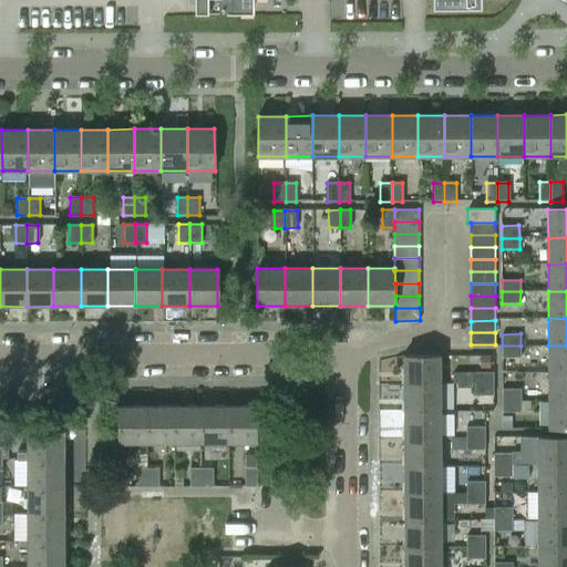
[(521,346),(502,346),(502,358),(521,358),(521,346)]
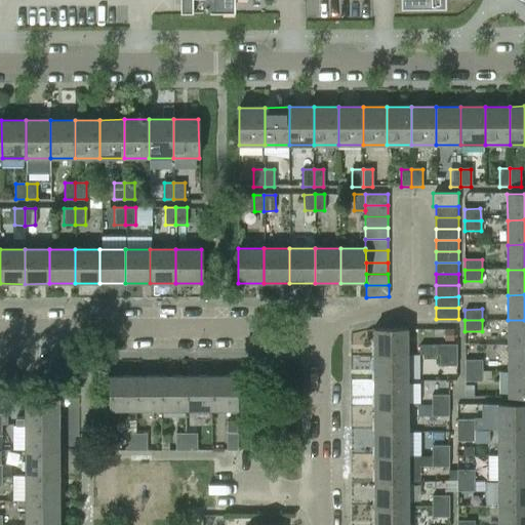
[(524,345),(524,320),(508,320),(508,346),(524,345)]
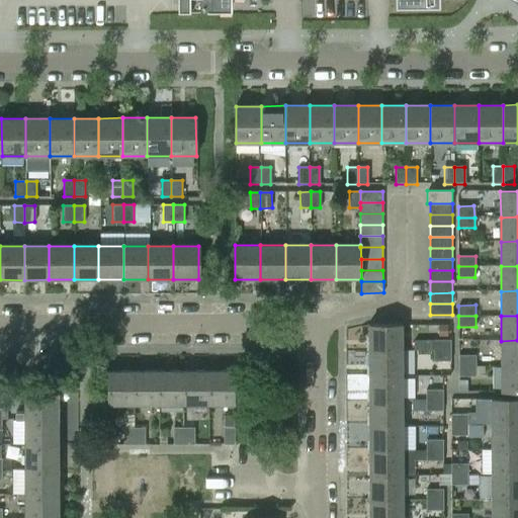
[(369,351),(402,351),(402,325),(369,325),(369,351)]
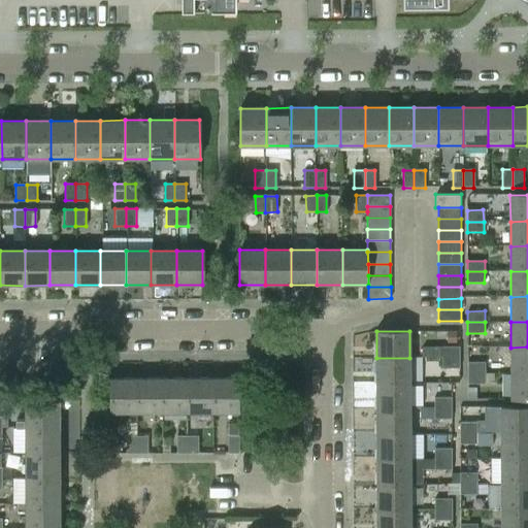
[(442,357),(459,357),(459,347),(442,347),(442,357)]
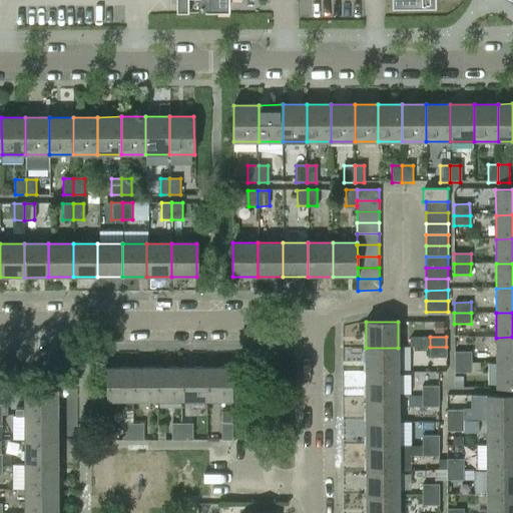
[(512,361),(512,337),(496,338),(496,362),(512,361)]
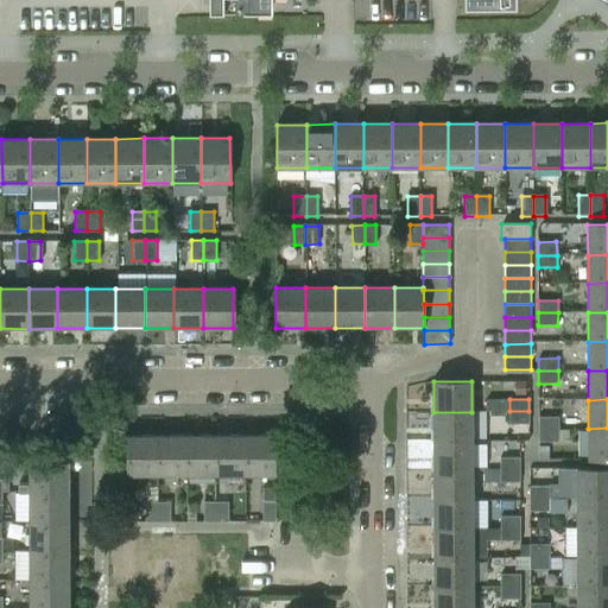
[(529,411),(510,411),(510,424),(529,424),(529,411)]
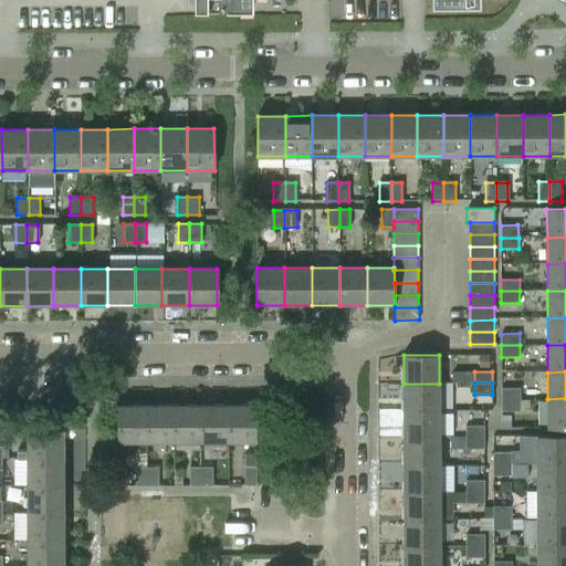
[(404,384),(404,410),(440,410),(439,384),(404,384)]
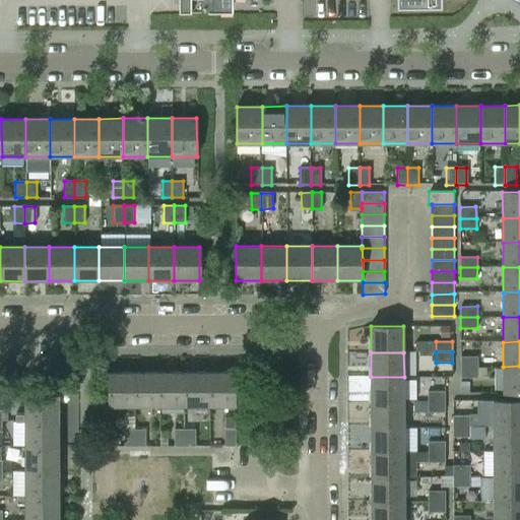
[(460,367),(478,367),(478,358),(460,358),(460,367)]
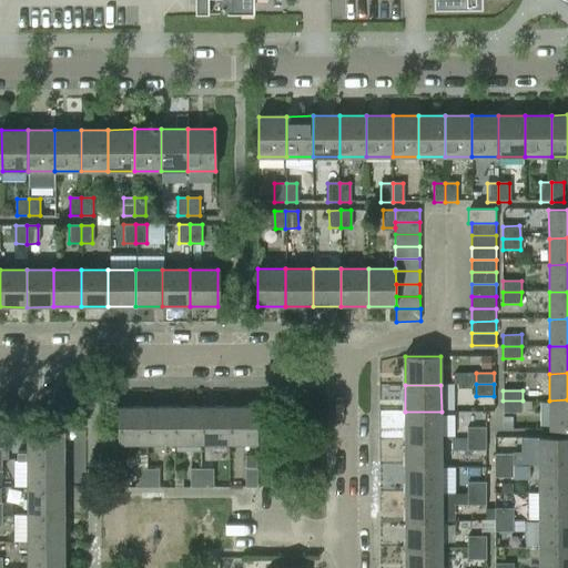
[(567,399),(549,401),(549,428),(567,428),(567,399)]
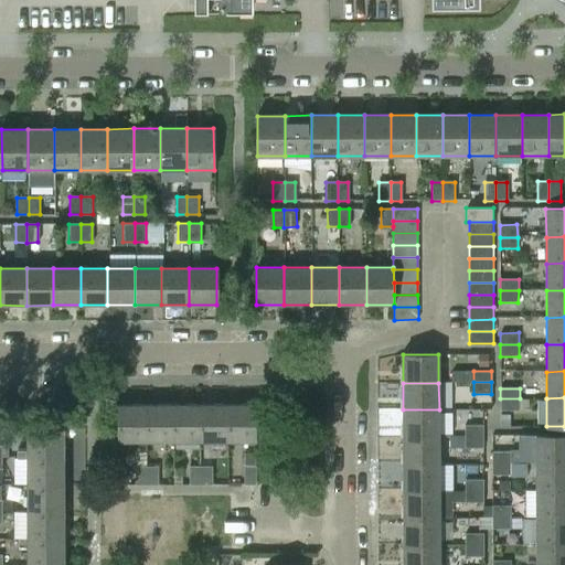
[(520,398),(500,398),(500,411),(520,411),(520,398)]
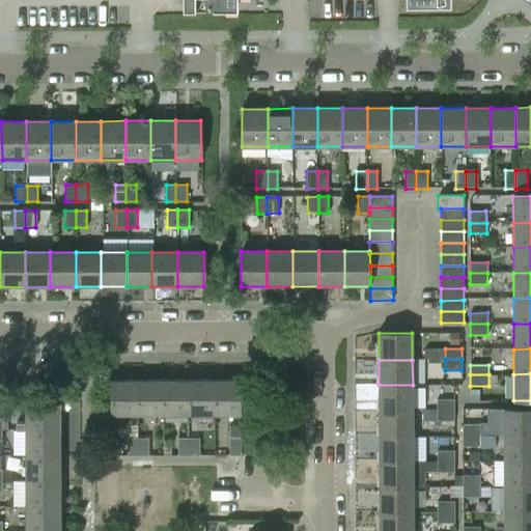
[(189,381),(189,414),(214,414),(214,380),(189,381)]
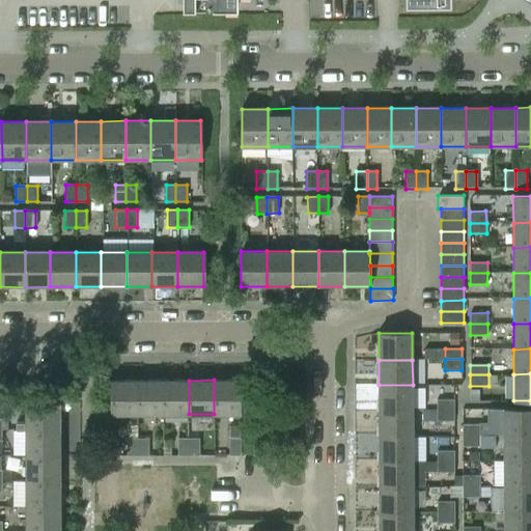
[(214,380),(214,414),(241,414),(240,380),(214,380)]
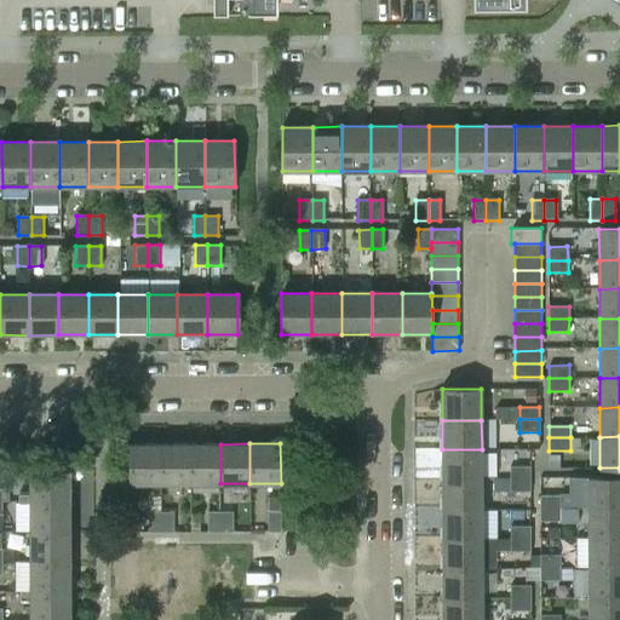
[(161,483),(161,445),(130,445),(130,484),(161,483)]
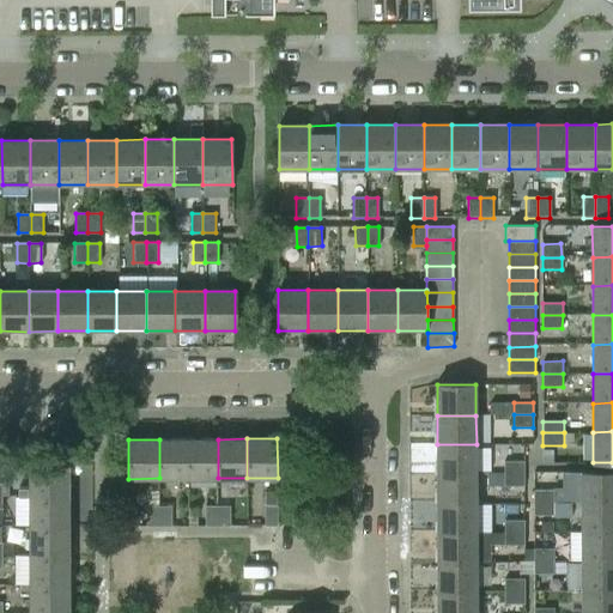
[(159,478),(188,478),(188,439),(159,439),(159,478)]
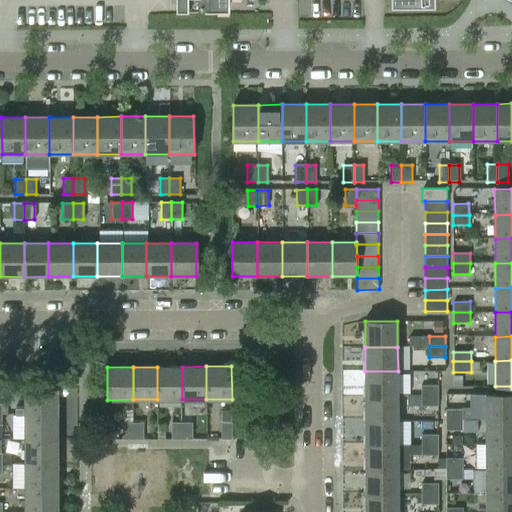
[(157,399),(182,399),(182,367),(157,367),(157,399)]
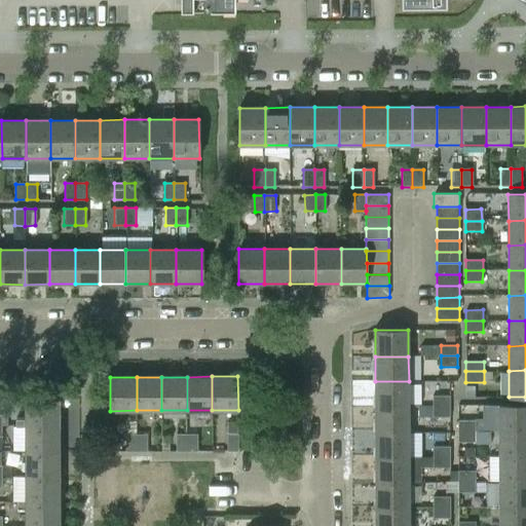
[(375,381),(375,407),(409,407),(409,381),(375,381)]
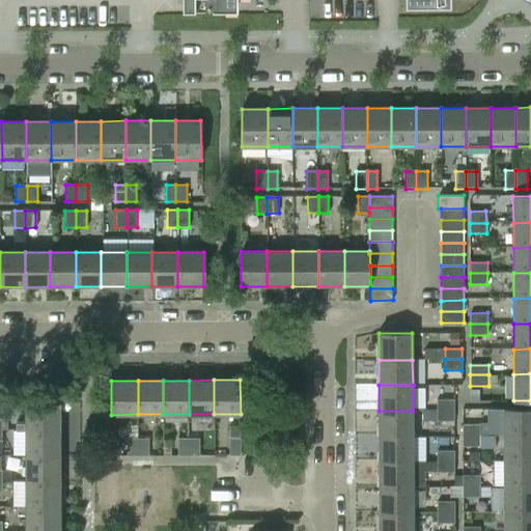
[(437,411),(453,410),(453,399),(437,399),(437,411)]
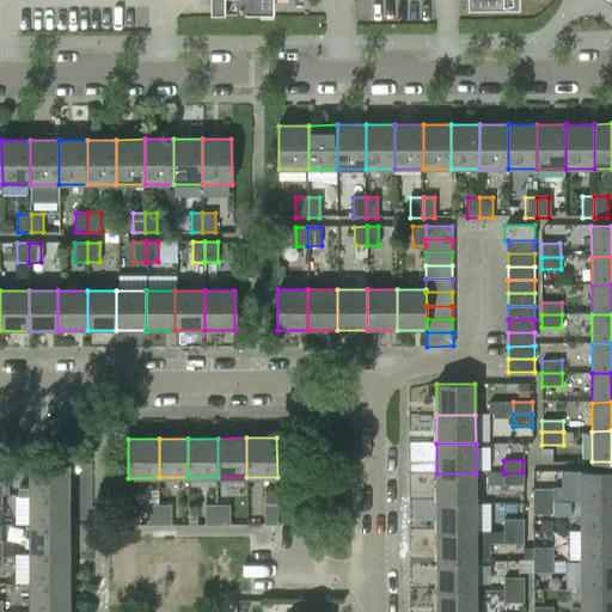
[(29,495),(68,495),(68,465),(29,465),(29,495)]
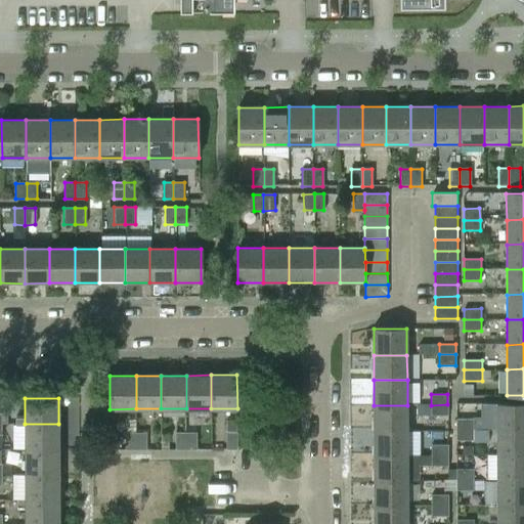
[(447,404),(431,405),(431,416),(447,415),(447,404)]
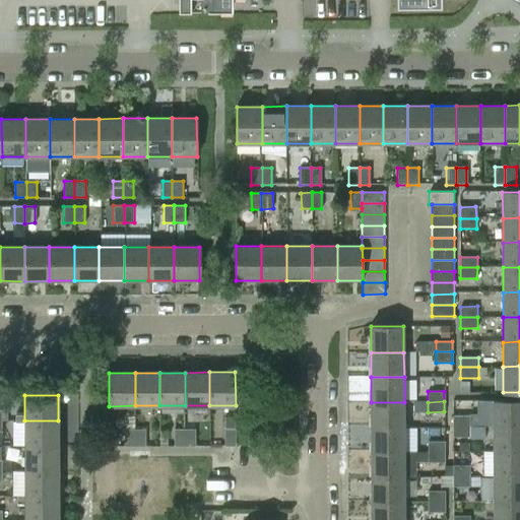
[(493,427),(519,427),(519,401),(493,401),(493,427)]
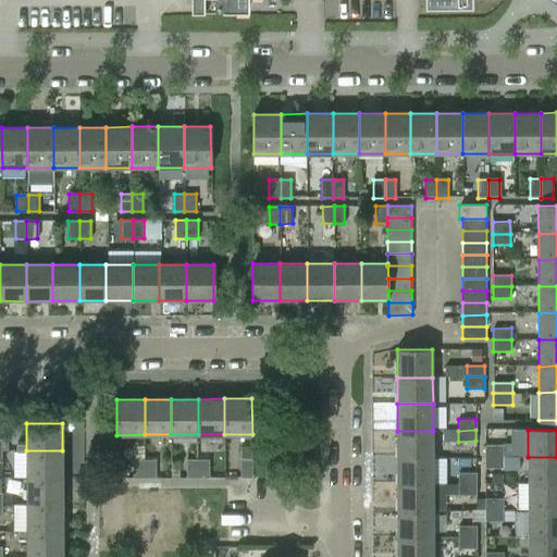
[(397,431),(397,457),(433,457),(433,431),(397,431)]
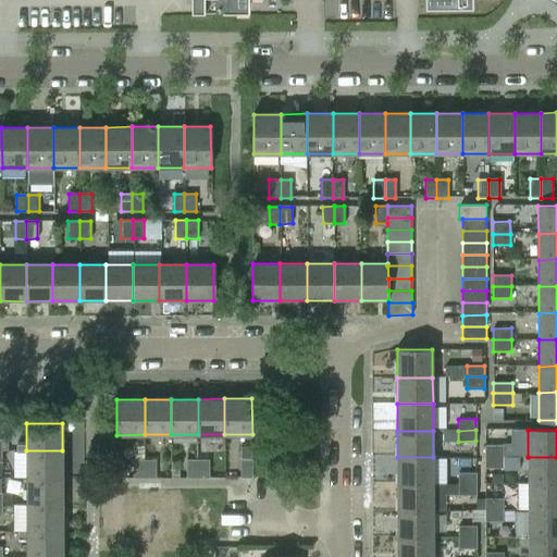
[(485,457),(503,457),(503,446),(485,446),(485,457)]
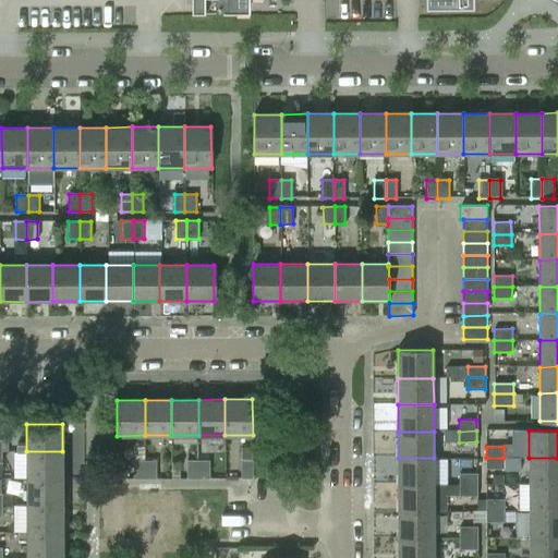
[(62,478),(62,451),(26,451),(26,478),(62,478)]
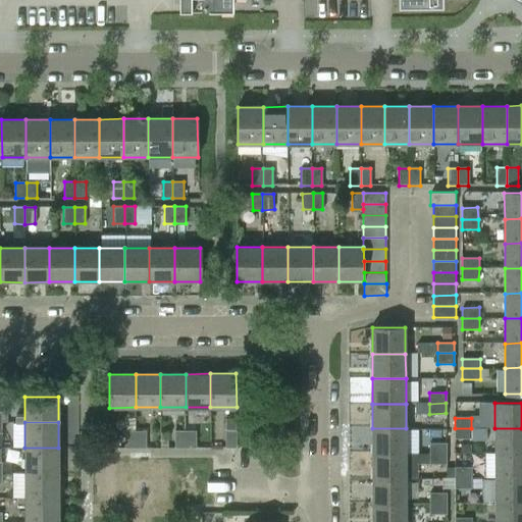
[(372,428),(372,454),(406,454),(406,428),(372,428)]
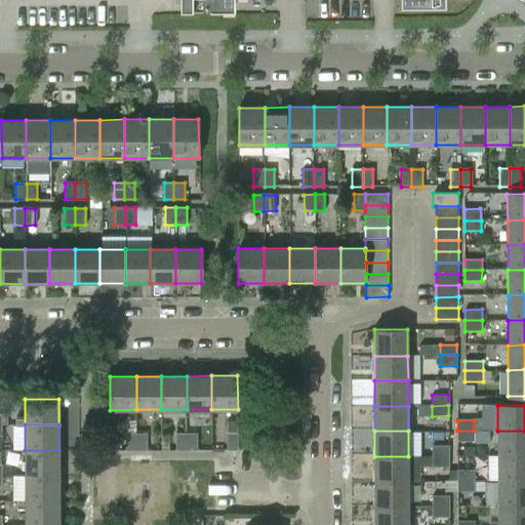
[(474,431),(457,431),(457,441),(474,441),(474,431)]
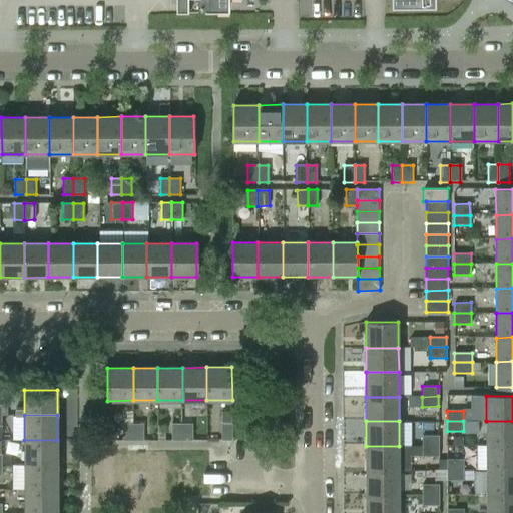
[(512,421),(486,421),(486,446),(512,445),(512,421)]
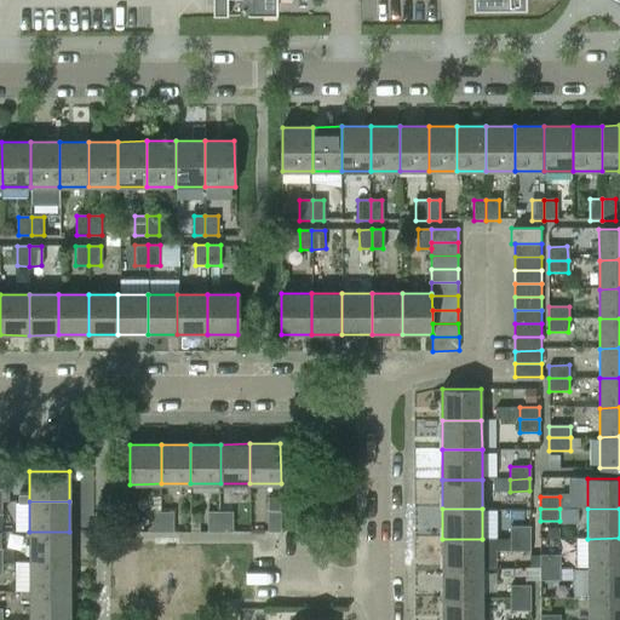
[(148,532),(161,532),(161,512),(148,512),(148,532)]
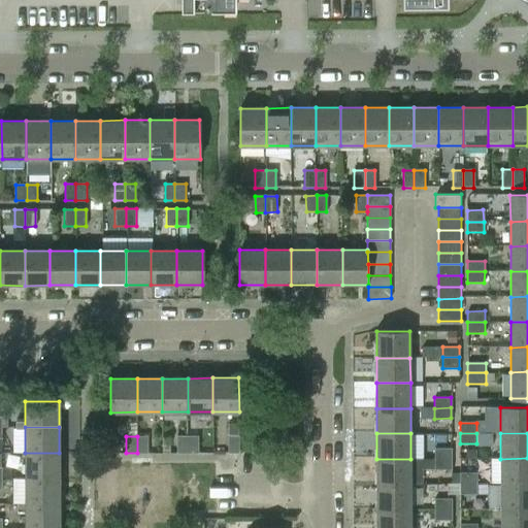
[(147,436),(137,436),(137,453),(147,453),(147,436)]
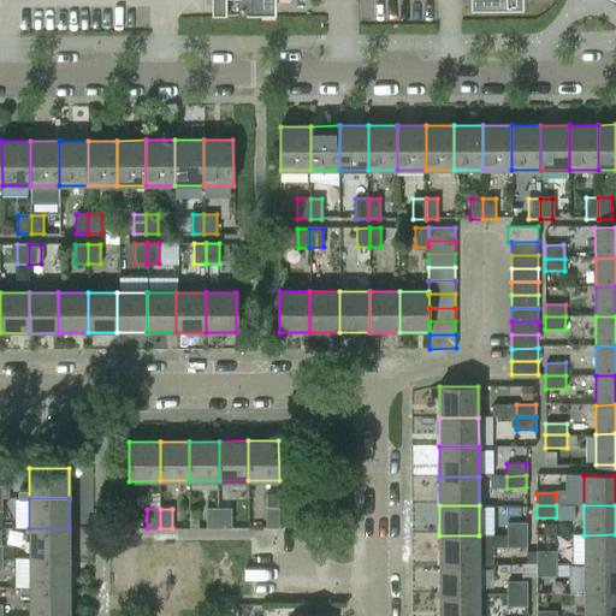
[(207,528),(219,528),(219,509),(207,509),(207,528)]
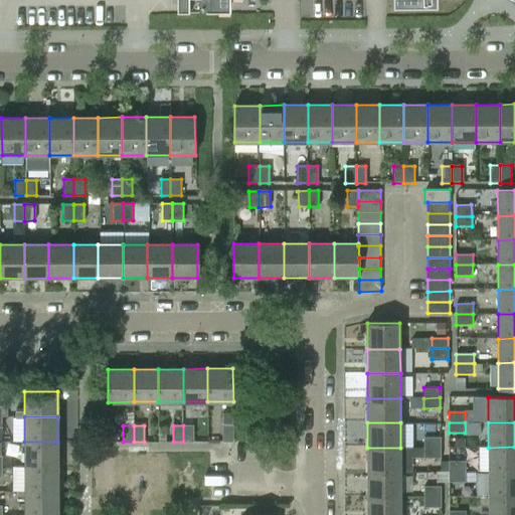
[(183,425),(183,442),(193,443),(193,425),(183,425)]
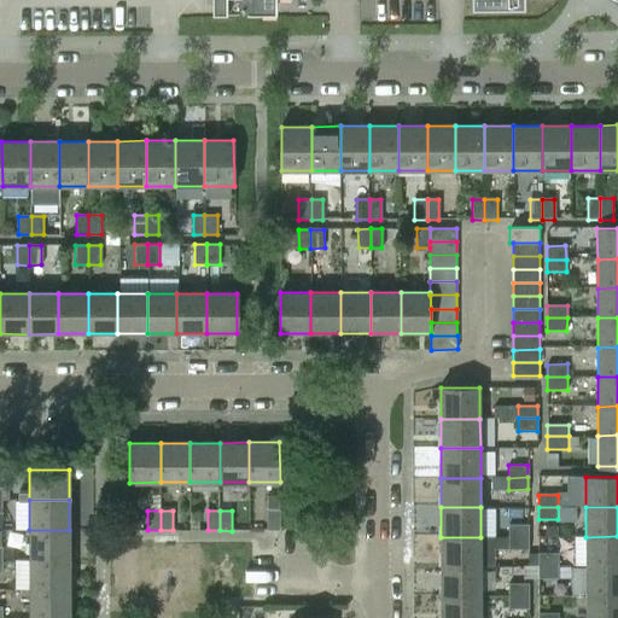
[(280,530),(280,511),(267,511),(267,530),(280,530)]
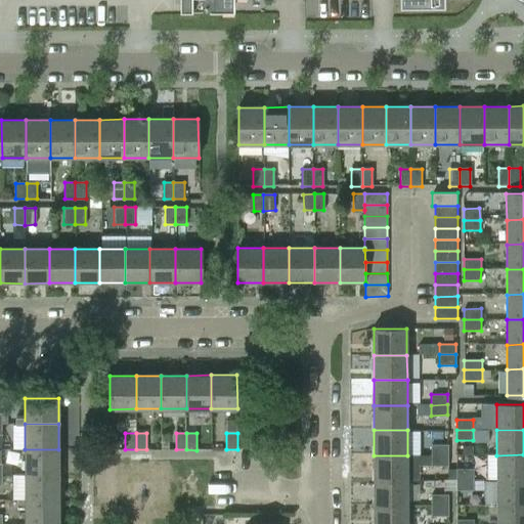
[(431,455),(447,454),(447,445),(431,445),(431,455)]
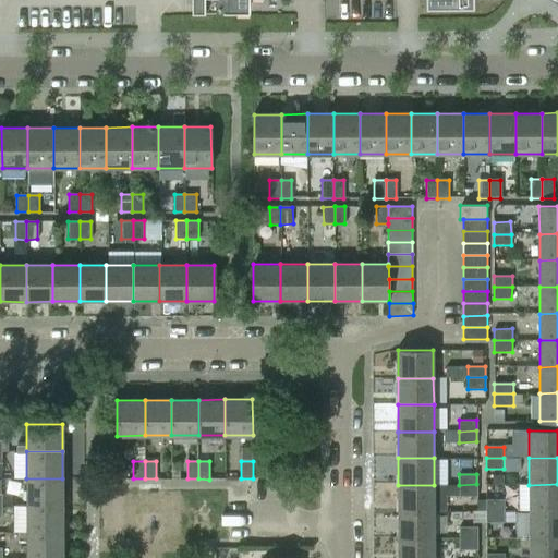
[(62,505),(62,478),(26,478),(27,505),(62,505)]
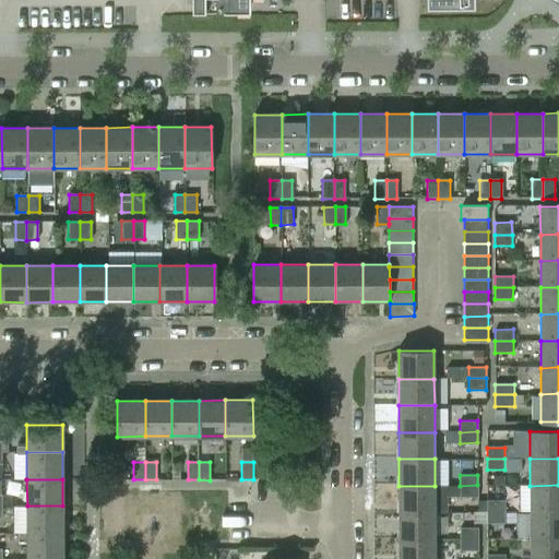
[(477,485),(460,486),(460,497),(477,497),(477,485)]
